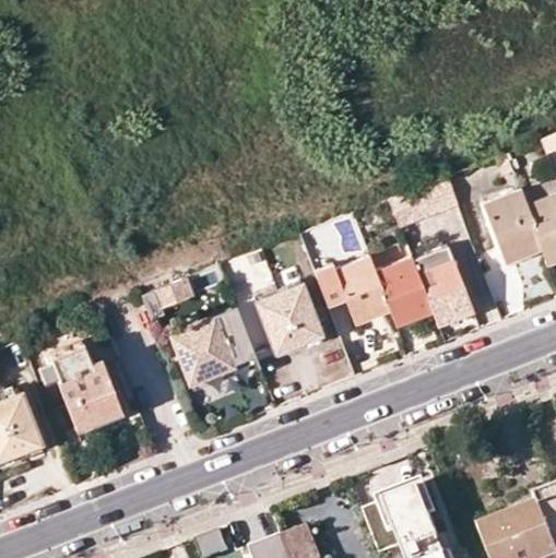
[(499,153),(491,156),(497,174),(506,170),(499,153)]
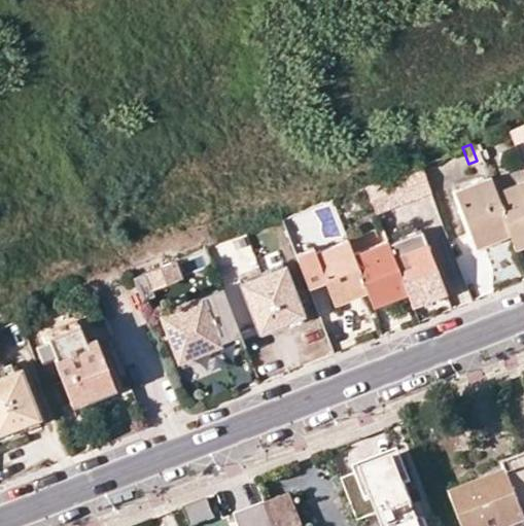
[(422,167),(368,187),(378,215),(432,194),(422,167)]
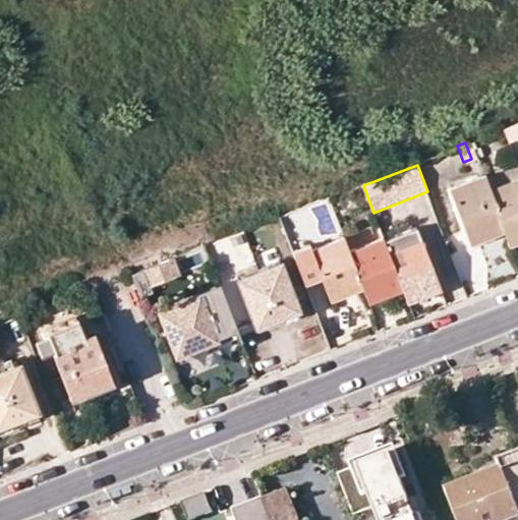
[(505,233),(511,247),(517,243),(517,168),(484,181),(505,233)]
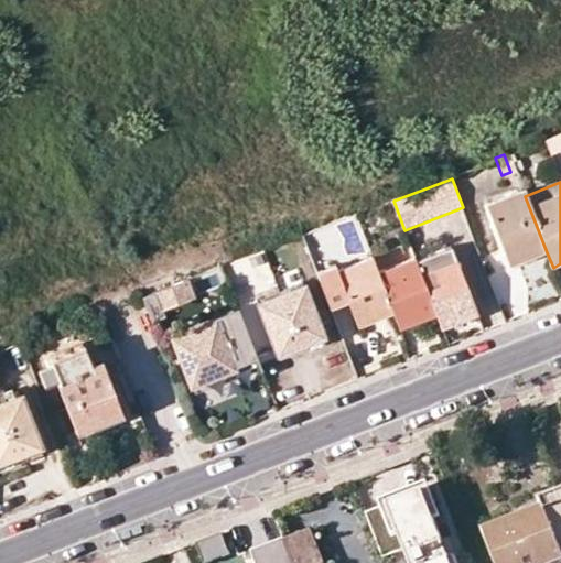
[(487,205),(510,267),(547,252),(525,196),(524,191),(487,205)]
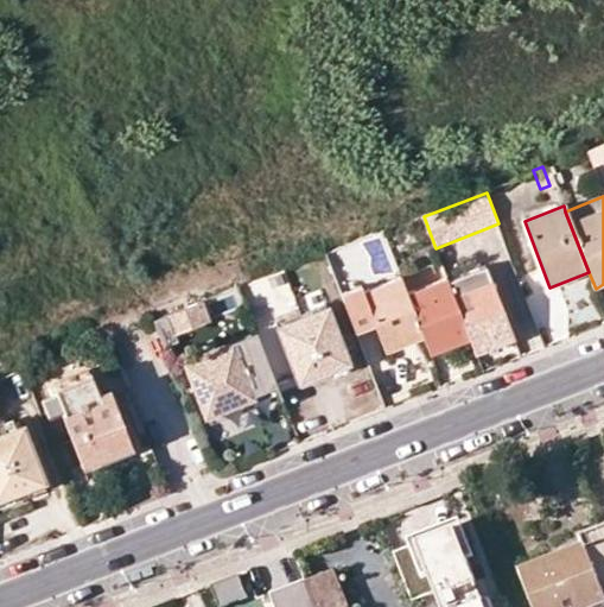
[(472,341),(476,349),(514,335),(488,269),(450,284),(472,341)]
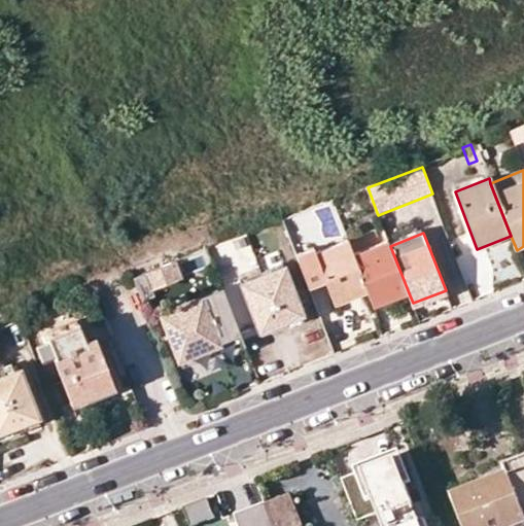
[(220,283),(253,274),(244,237),(210,245),(220,283)]
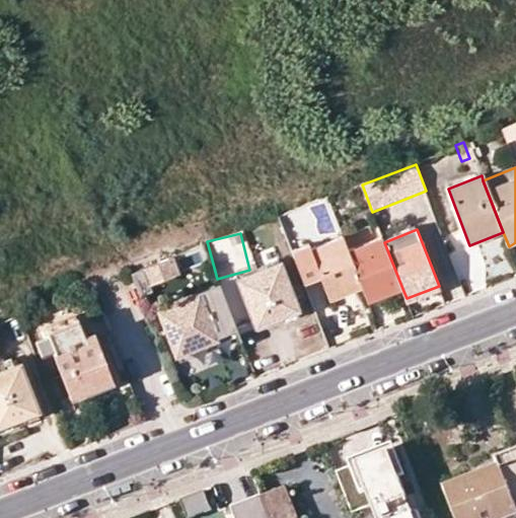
[(309,244),(292,251),(306,288),(323,281),(332,301),(364,289),(350,251),(344,238),(311,250),(309,244)]
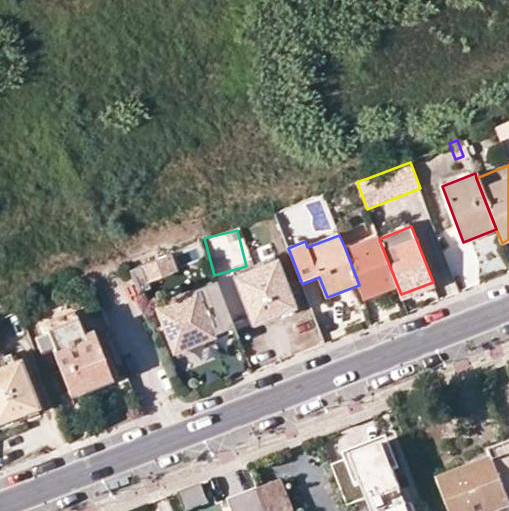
[(359,285),(365,299),(398,287),(379,239),(377,235),(345,248),(359,285)]
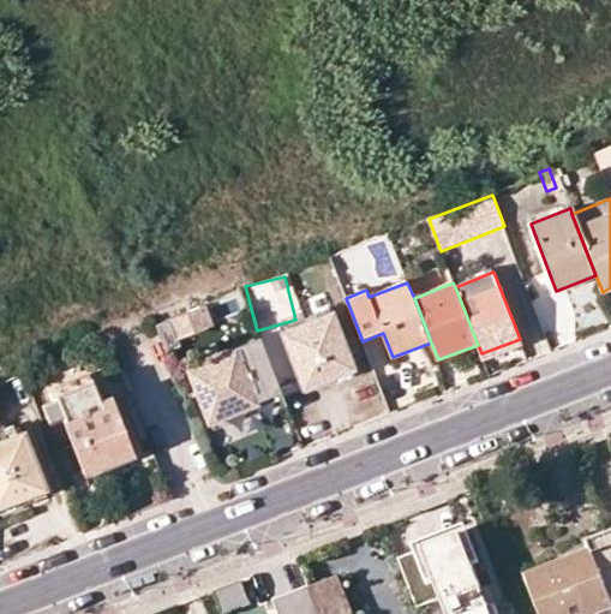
[(204,308),(151,328),(162,353),(178,346),(175,341),(211,327),(204,308)]
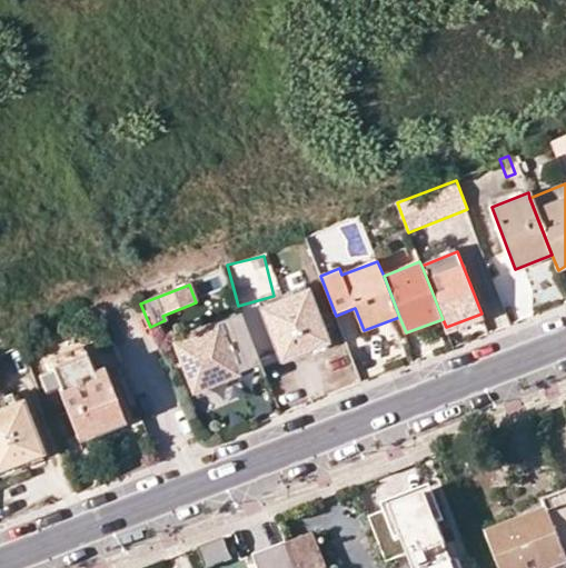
[(260,307),(280,358),(327,340),(306,288),(260,307)]
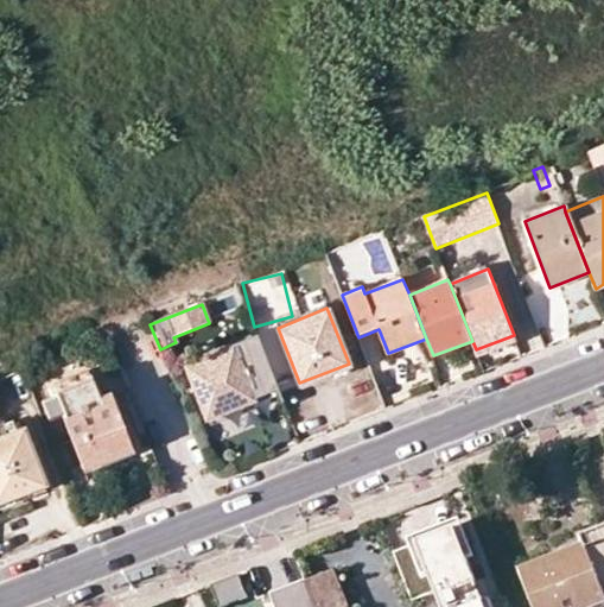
[(256,335),(183,364),(204,418),(205,418),(252,399),(250,398),(277,387),(256,335)]
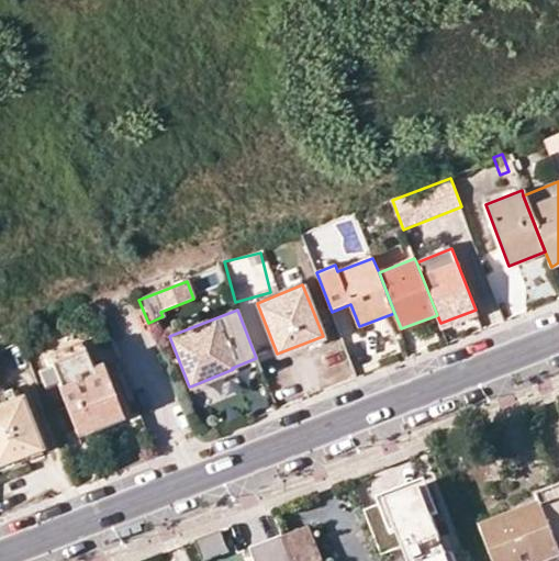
[(440,323),(443,329),(478,315),(476,310),(440,323)]
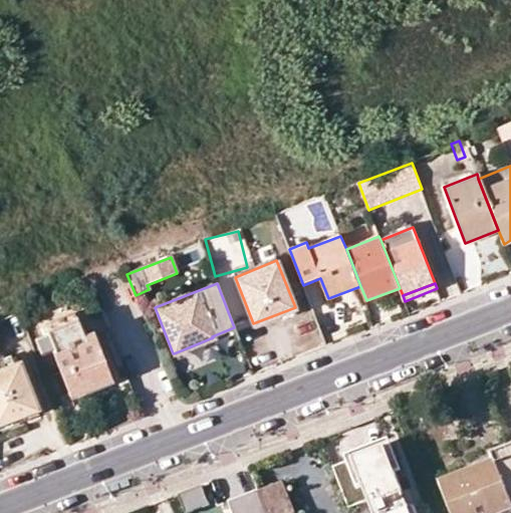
[(55,353),(71,397),(112,380),(93,331),(84,335),(78,320),(50,330),(58,352),(55,353)]
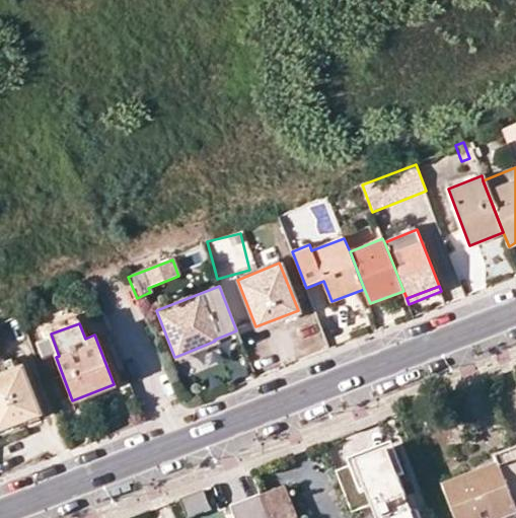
[(220,355),(215,341),(175,357),(180,370),(220,355)]
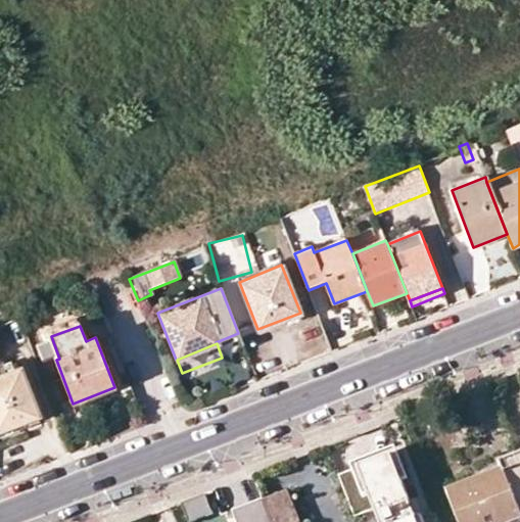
[(0,429),(37,415),(18,368),(0,374),(0,429)]
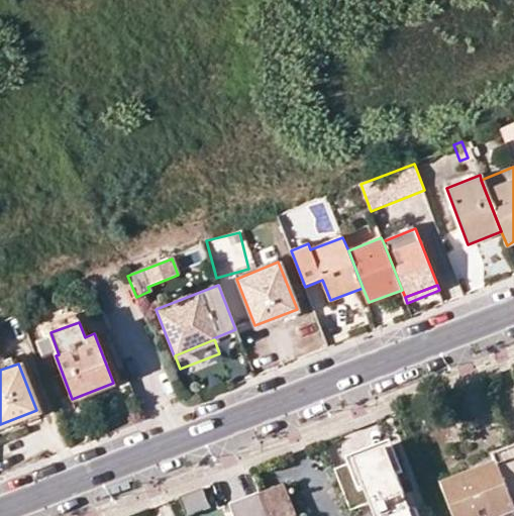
[(345,459),(347,465),(386,449),(396,476),(401,474),(389,442),(345,459)]
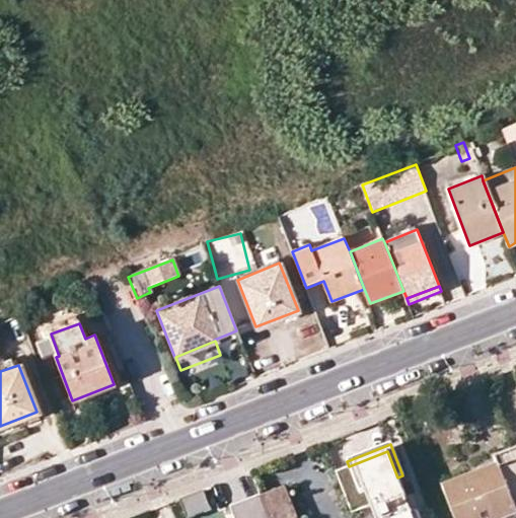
[(349,466),(334,472),(350,514),(370,506),(375,517),(413,517),(411,513),(397,477),(387,451),(349,466)]
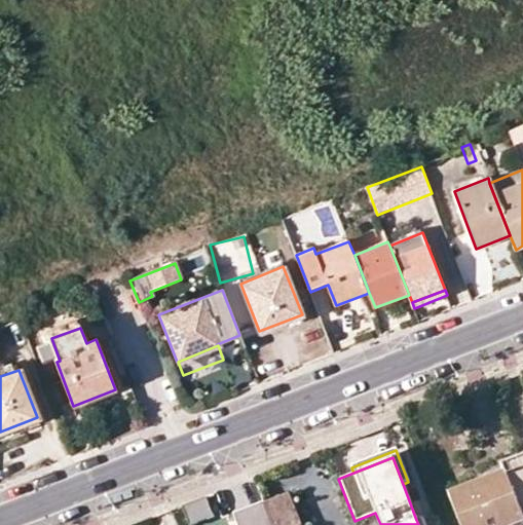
[(522,524),(522,459),(505,466),(508,473),(453,494),(465,524),(522,524)]
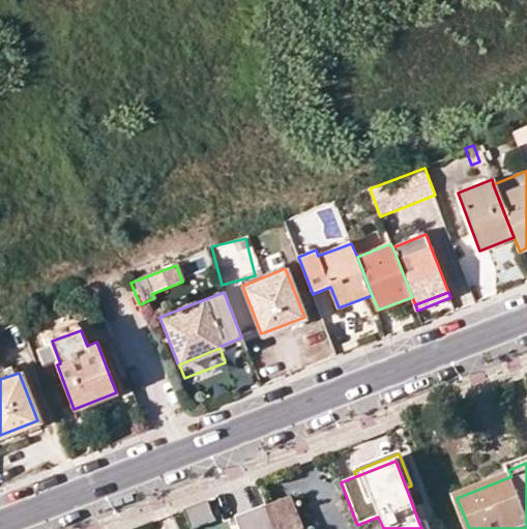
[(303,528),(291,497),(264,506),(273,528),(303,528)]
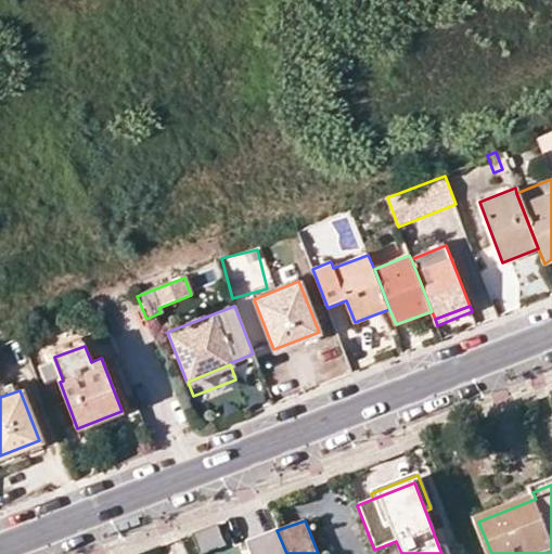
[(223,553),(228,552),(219,528),(194,538),(200,553),(223,553)]
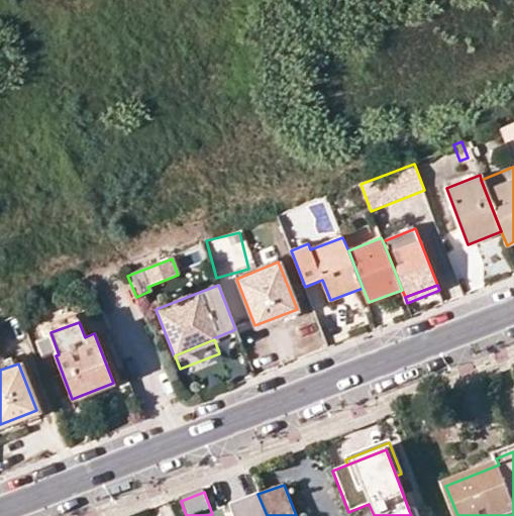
[(267,515),(258,494),(258,493),(227,505),(231,515),(267,515)]
